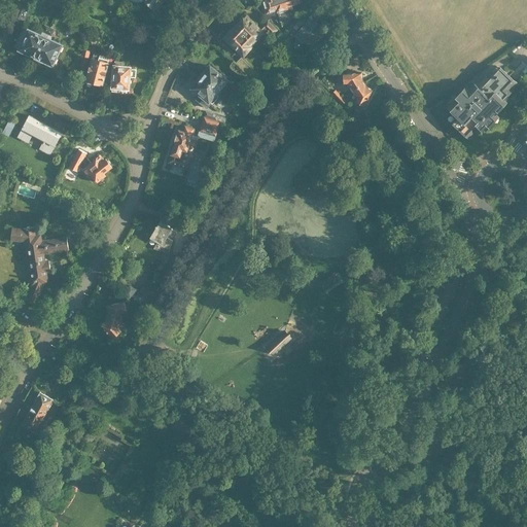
[(68,5),(66,0),(44,0),(68,10),(67,6),(68,5)]
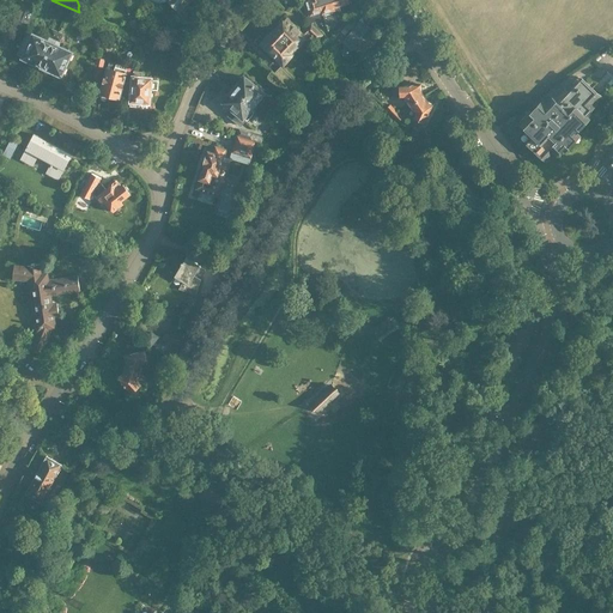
[(169,0),(180,11),(182,8),(184,11),(190,5),(188,2),(190,0),(169,0)]
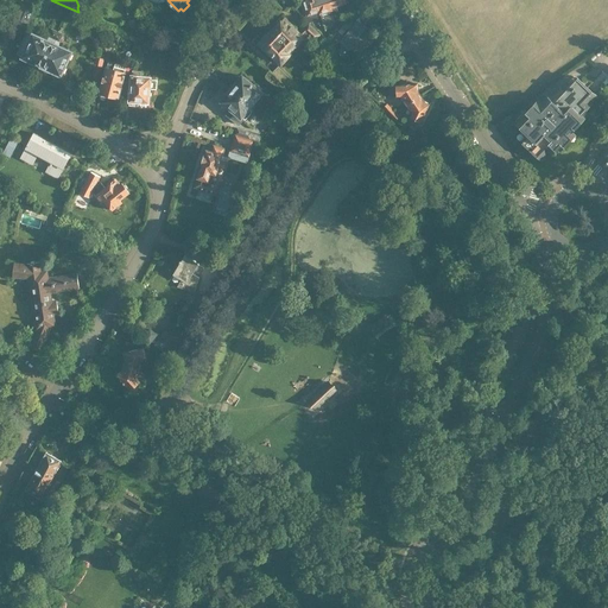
[(310,23),(322,18),(316,0),(302,0),(295,8),(310,23)]
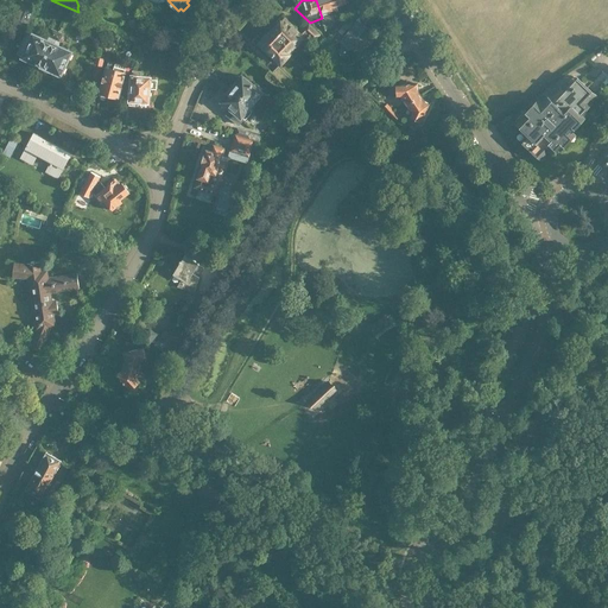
[(316,0),(322,18),(325,31),(329,27),(328,21),(330,20),(328,12),(331,11),(328,0),(316,0)]
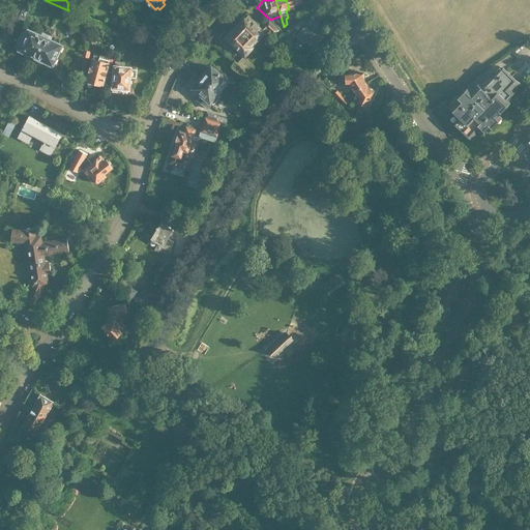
[(286,0),(289,9),(292,19),(297,13),(293,2),(300,0),(286,0)]
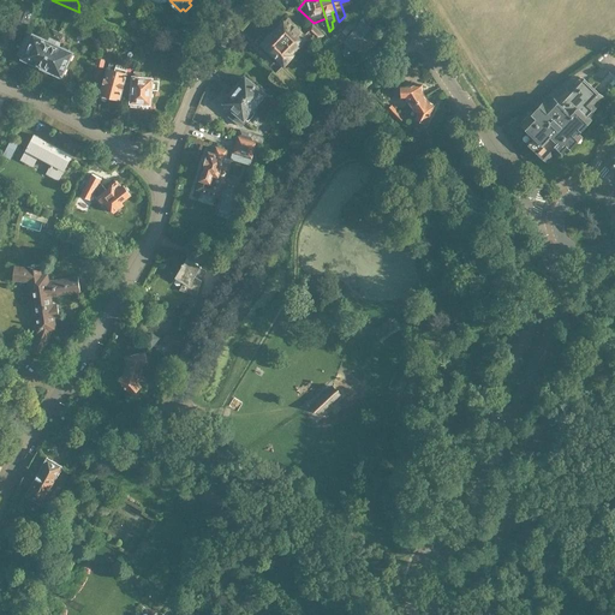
[(15,17),(22,21),(28,9),(21,5),(15,17)]
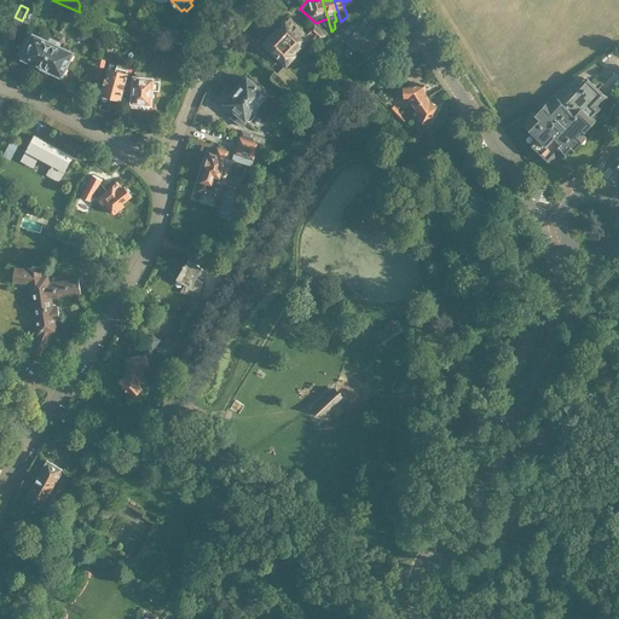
[(28,9),(22,21),(28,24),(35,12),(28,9)]
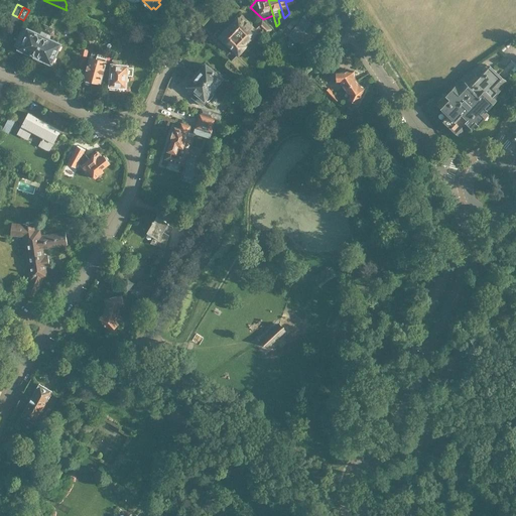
[(238,30),(250,41),(254,37),(257,39),(263,32),(267,34),(272,28),(262,19),(254,28),(241,16),(233,24),(238,29),(238,30)]
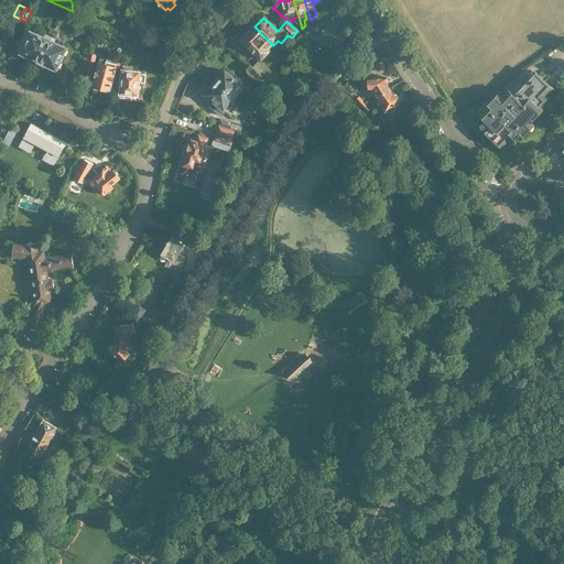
[(327,44),(334,51),(348,35),(338,26),(340,24),(334,19),(320,33),(313,26),(303,38),(299,33),(296,35),(301,40),(296,44),(303,51),(314,39),(324,47),(327,44)]
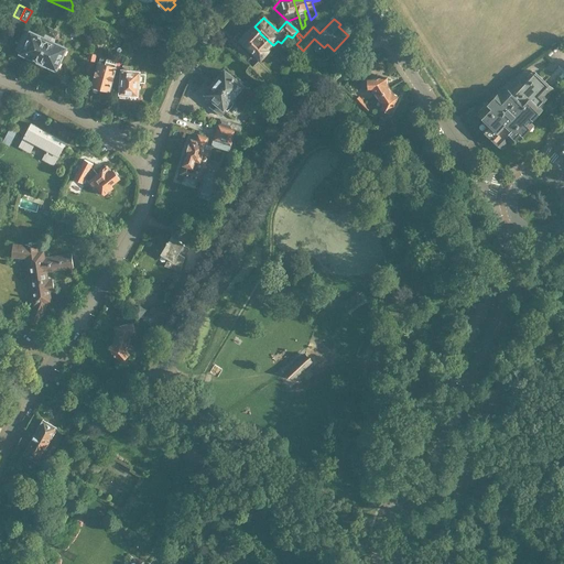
[(22,53),(40,61),(54,29),(49,26),(44,36),(31,31),(31,32),(25,30),(17,50),(22,52),(22,53)]
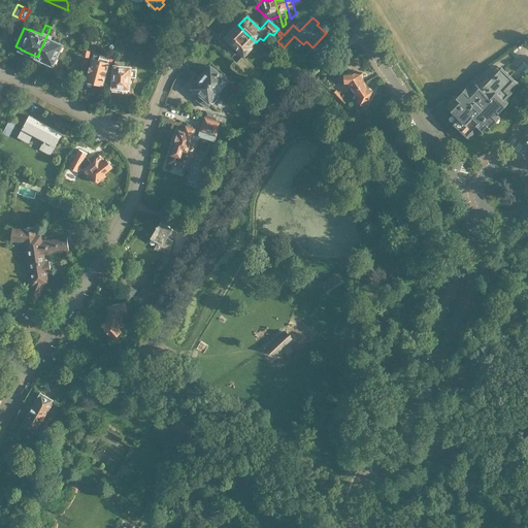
[(243,30),(238,25),(234,30),(233,29),(226,37),(245,56),(254,46),(253,45),(256,42),(243,31),(243,30)]
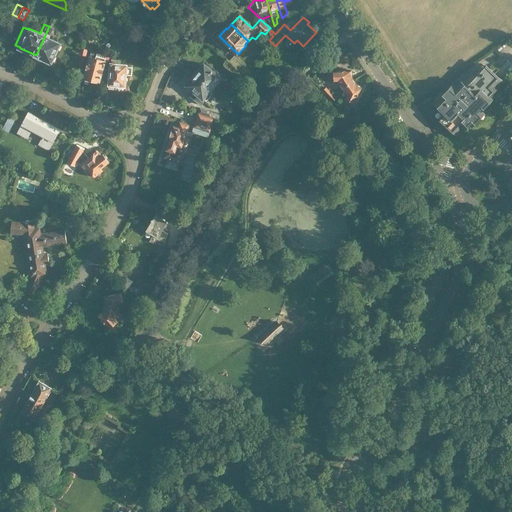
[(49,26),(36,55),(52,63),(61,42),(50,36),(54,28),(49,26)]
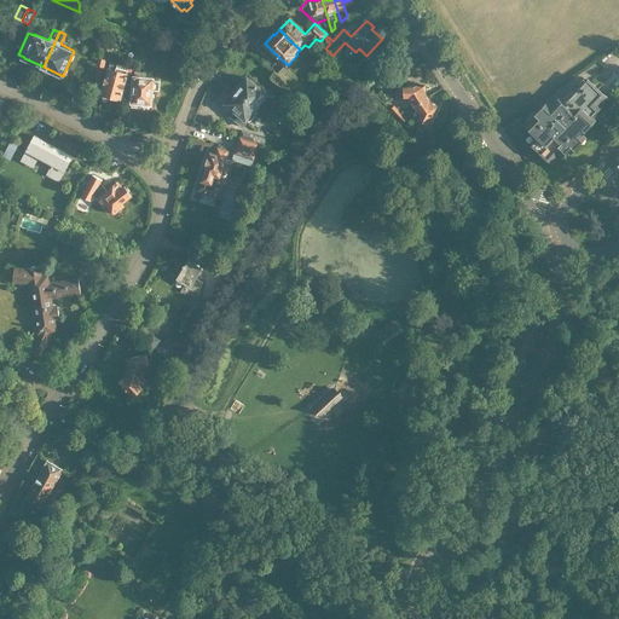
[(93,76),(102,79),(106,61),(98,58),(93,76)]
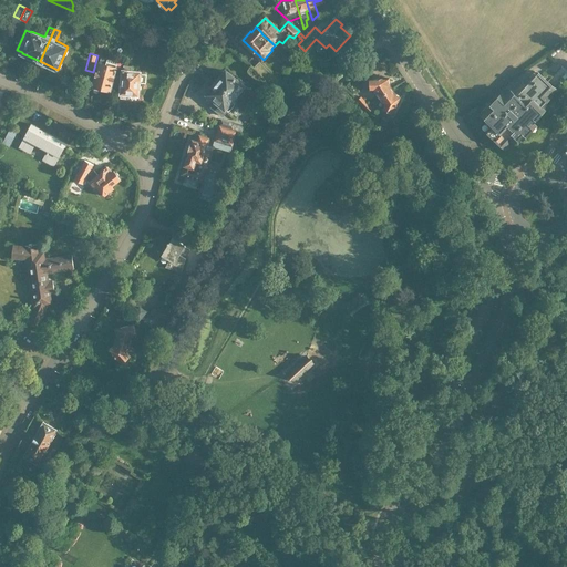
[(102,57),(93,88),(94,90),(99,91),(101,90),(101,88),(111,90),(117,66),(117,65),(119,61),(102,57)]
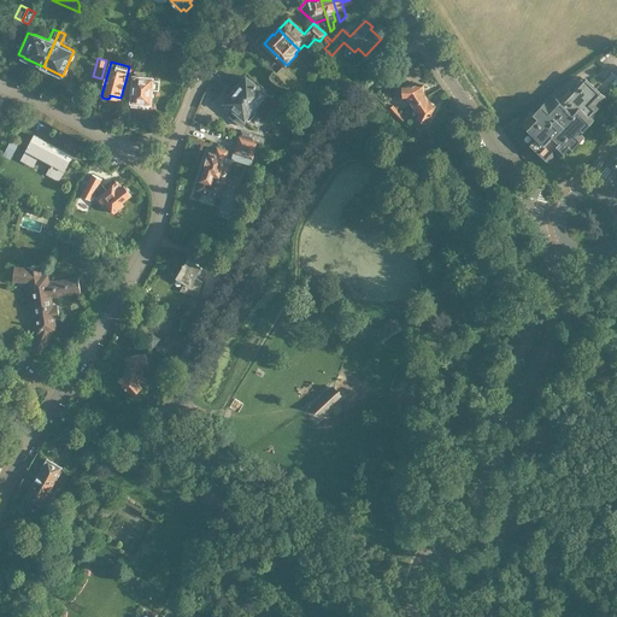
[(277,72),(299,93),(304,88),(283,68),(277,72)]
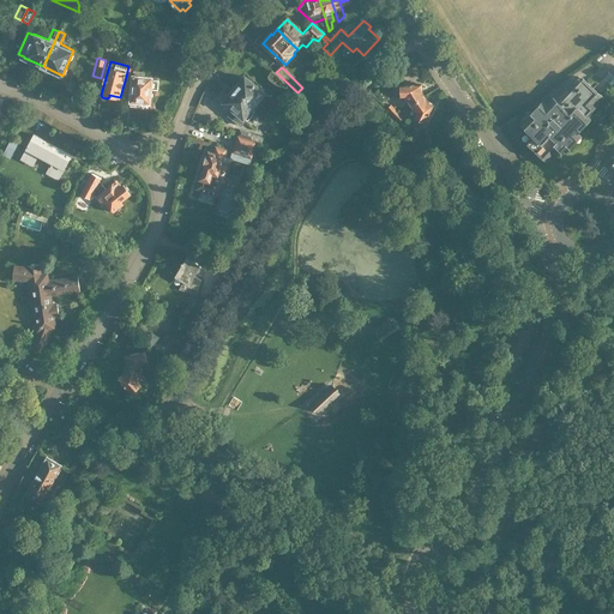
[(133,76),(131,102),(132,102),(132,106),(139,106),(140,102),(150,103),(152,89),(158,90),(160,80),(154,79),(154,77),(133,76)]
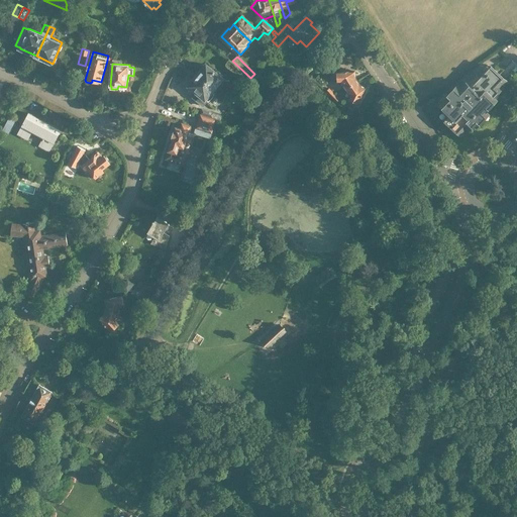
[(198,76),(214,89),(217,86),(219,88),(221,86),(223,84),(225,81),(222,79),(223,78),(207,64),(201,71),(201,72),(198,76)]
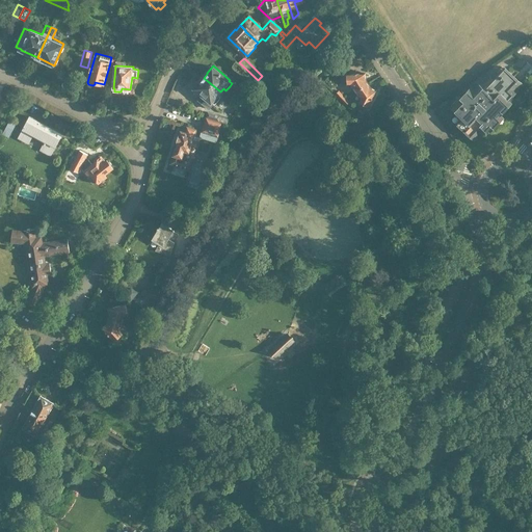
[(522,83),(513,76),(504,68),(487,85),(488,86),(485,90),(479,85),(474,90),(471,88),(452,107),(459,114),(454,120),(475,140),(478,136),(479,137),(488,128),(490,130),(503,117),(500,114),(511,102),(508,100),(516,90),(516,89),(522,83)]
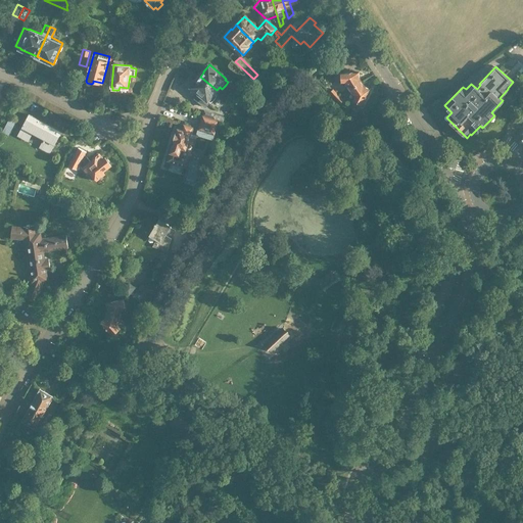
[(345,83),(350,90),(362,83),(360,79),(360,72),(341,73),(341,83),(345,83)]
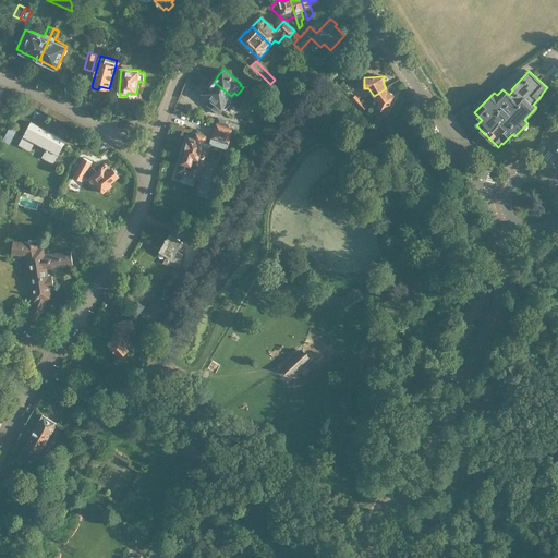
[(254,83),(261,88),(265,84),(257,79),(254,83)]
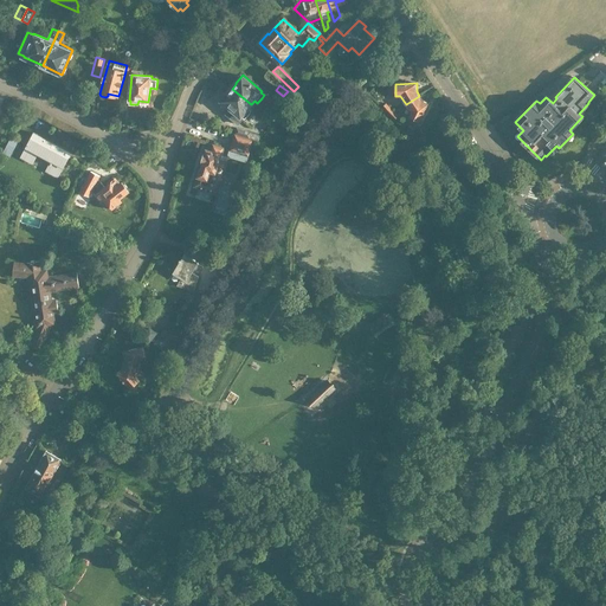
[(229,92),(221,101),(231,109),(226,115),(238,124),(244,117),(245,118),(247,117),(250,114),(251,110),(255,107),(251,104),(232,89),(229,94),(229,92)]
